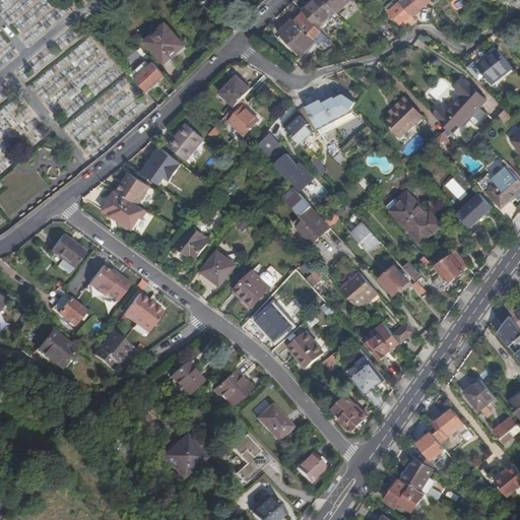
[(320,27),(336,11),(325,0),(315,0),(304,10),(320,27)]
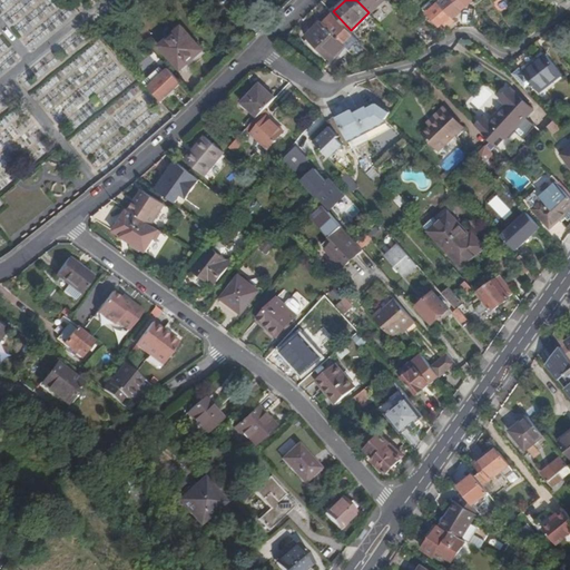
[(370,13),(384,0),(356,0),(369,12),(370,13)]
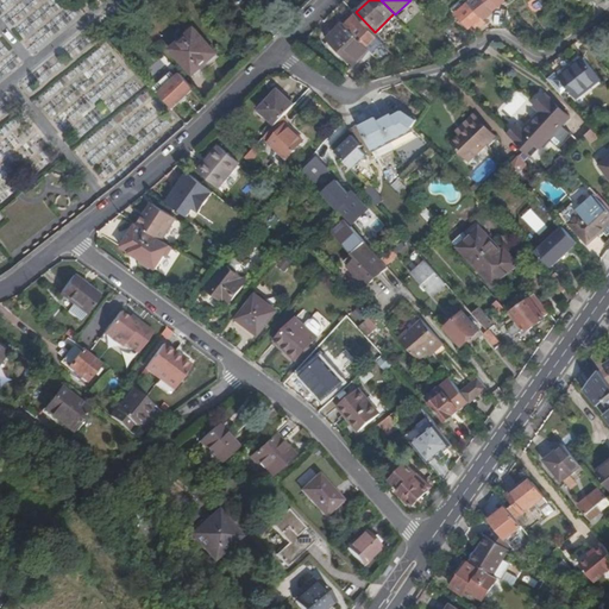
[(483,19),(493,11),(489,7),(498,0),(466,0),(469,2),(470,4),(478,13),(483,19)]
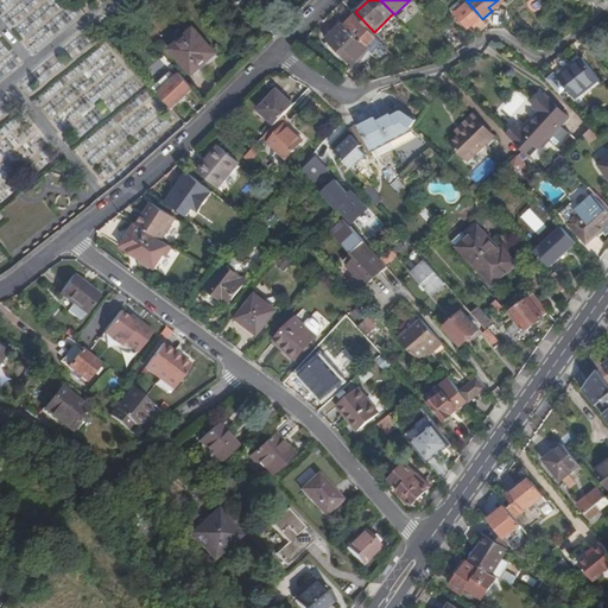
[(479,27),(486,21),(485,20),(482,19),(477,13),(469,4),(462,10),(479,27)]
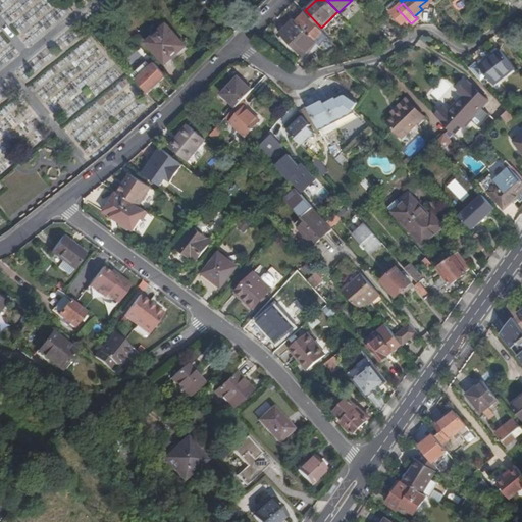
[(321,28),(305,10),(305,9),(294,19),(317,42),(319,44),(328,36),(321,28)]
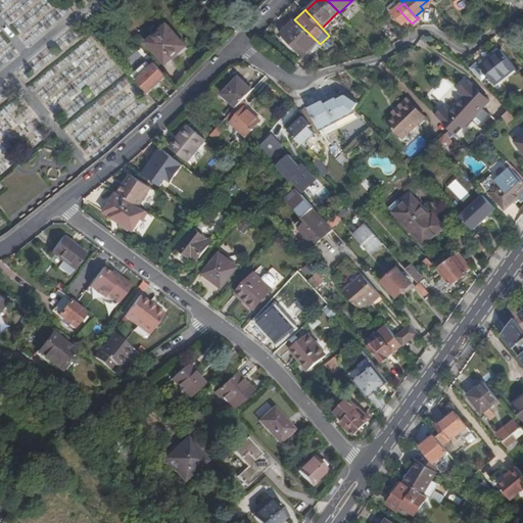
[(282,33),(283,34),(303,54),(304,56),(318,43),(328,53),(329,53),(320,44),(318,42),(294,19),(282,33)]
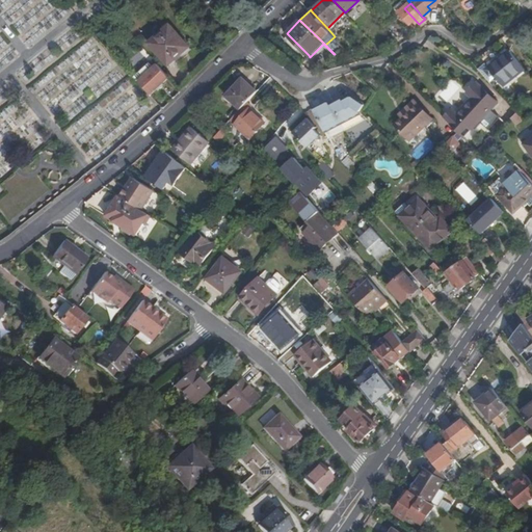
[(170,25),(150,43),(169,65),(190,47),(170,25)]
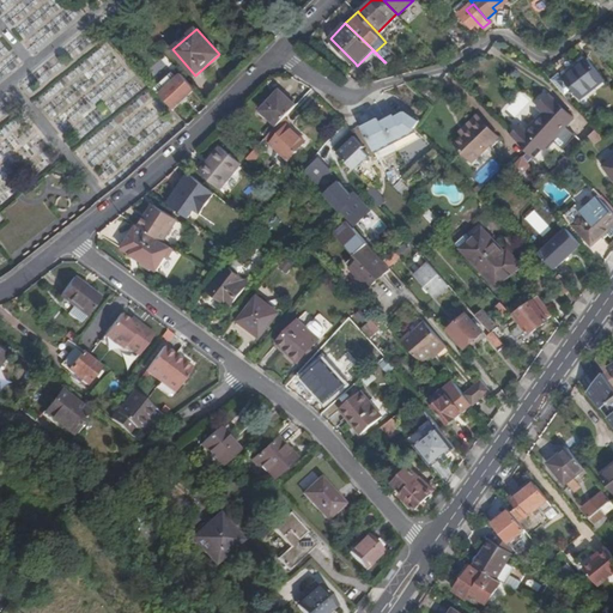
[(356,64),(332,40),(328,44),(341,58),(344,56),(353,66),(356,64)]
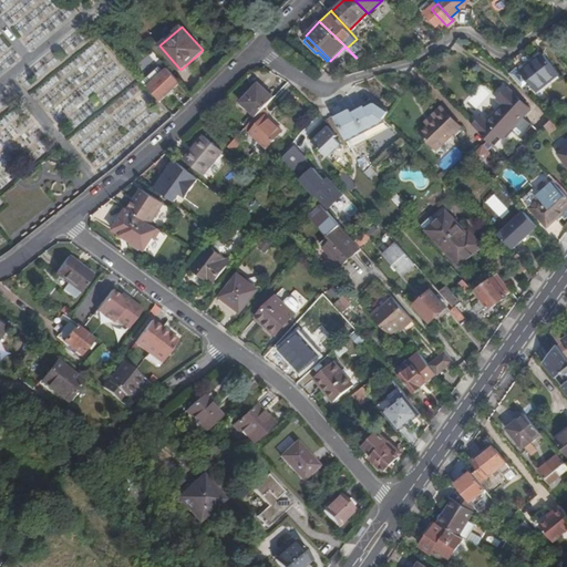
[(360,54),(373,69),(382,66),(357,39),(347,48),(357,58),(360,54)]
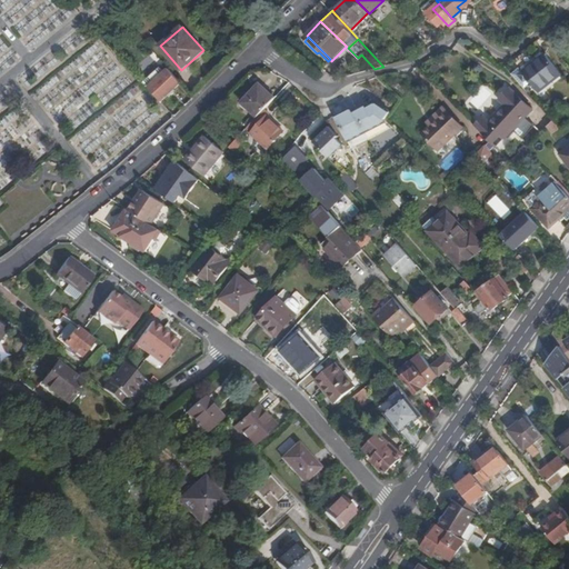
[(561,72),(545,52),(523,71),(539,91),(561,72)]
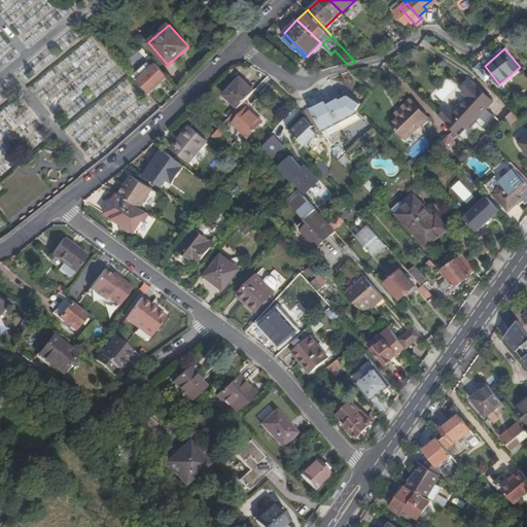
[(156,64),(138,81),(149,94),(168,77),(156,64)]
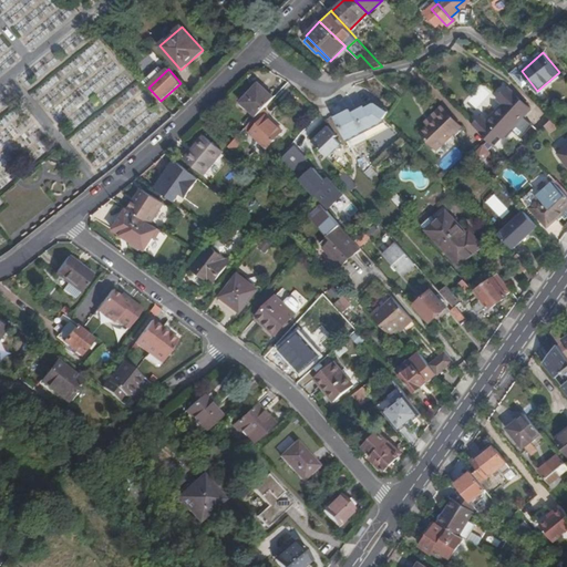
[(245,123),(248,125),(263,110),(275,96),(259,83),(243,101),(255,112),(245,123)]
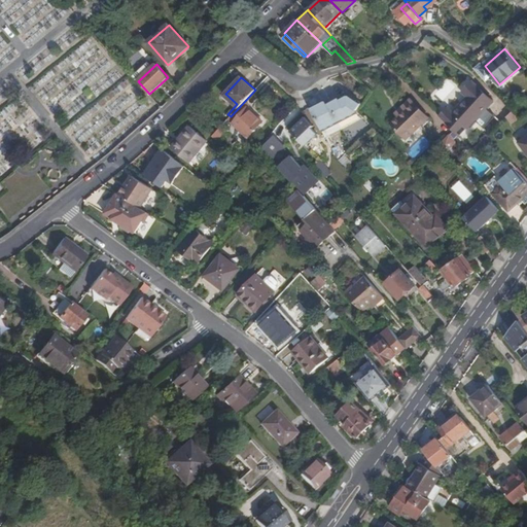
[(461,107),(475,121),(493,101),(472,82),(464,93),(469,98),(461,107)]
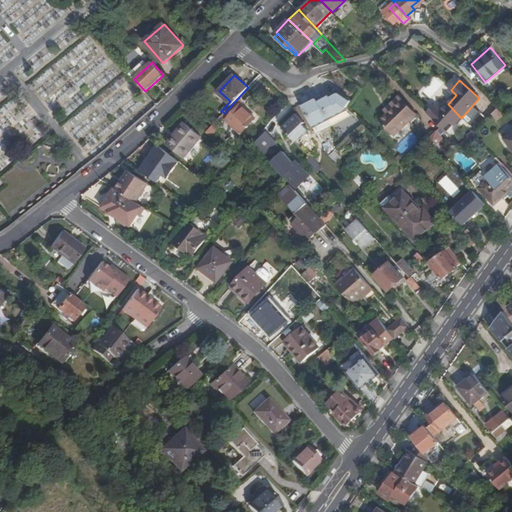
[(120,81),(67,122),(76,134),(95,120),(97,123),(110,113),(111,114),(133,97),(120,81)]
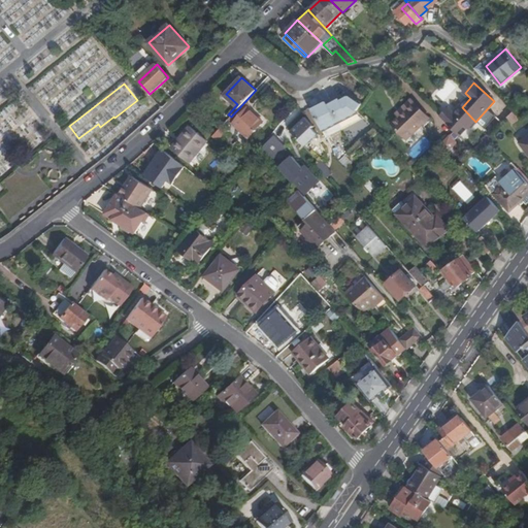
[(339,118),(360,111),(358,110),(363,104),(361,102),(359,105),(354,101),(355,99),(347,93),(339,96),(338,95),(330,98),(332,104),(329,106),(327,99),(325,97),(324,96),(309,102),(320,125),(339,118)]
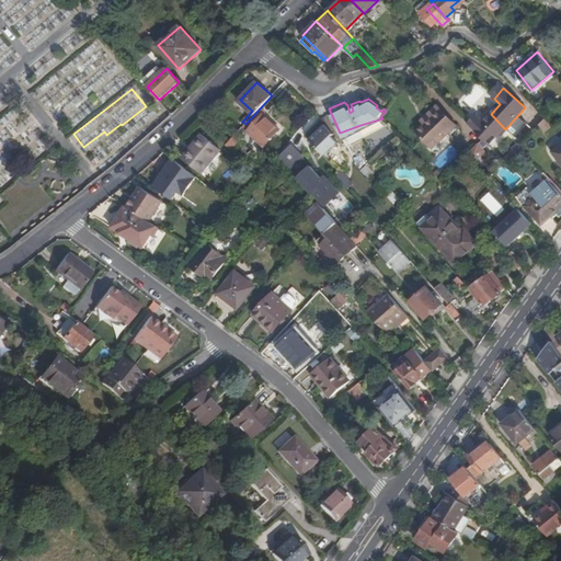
[(432,116),(416,130),(433,147),(456,124),(437,104),(428,113),(432,116)]
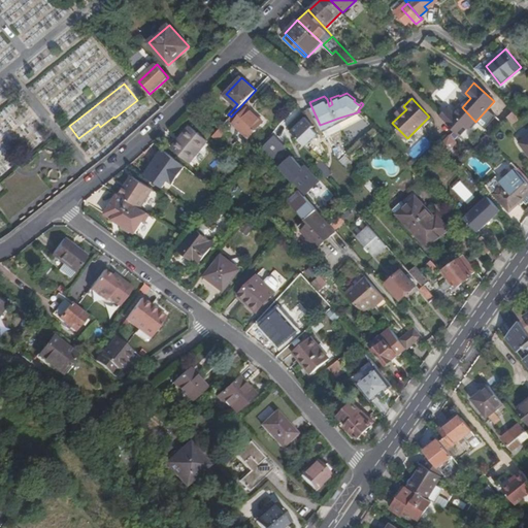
[(244,102),(231,117),(230,118),(234,122),(232,124),(237,129),(237,130),(239,132),(242,129),(250,136),(263,121),(258,116),(251,108),(244,102)]
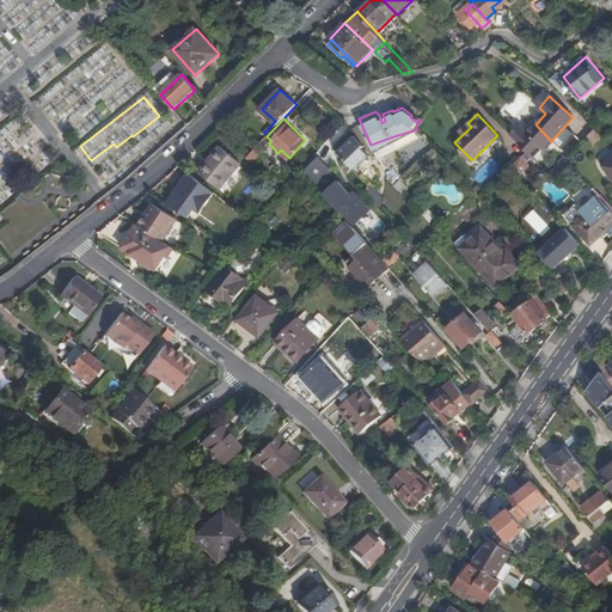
[(294,122),(291,126),(299,134),(303,130),(294,122)]
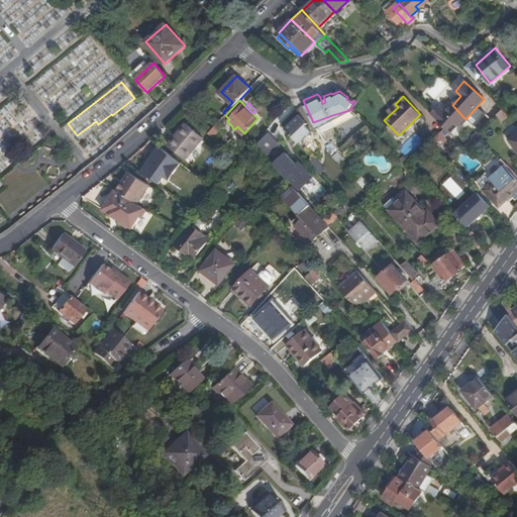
[(466,119),(452,105),(446,112),(459,124),(466,119)]
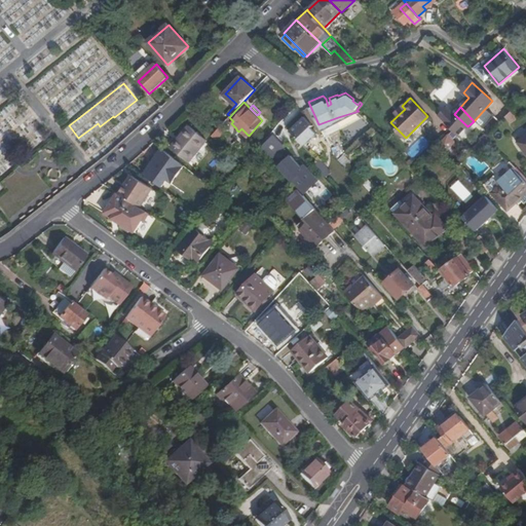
[(511,123),(517,119),(512,112),(505,116),(511,123)]
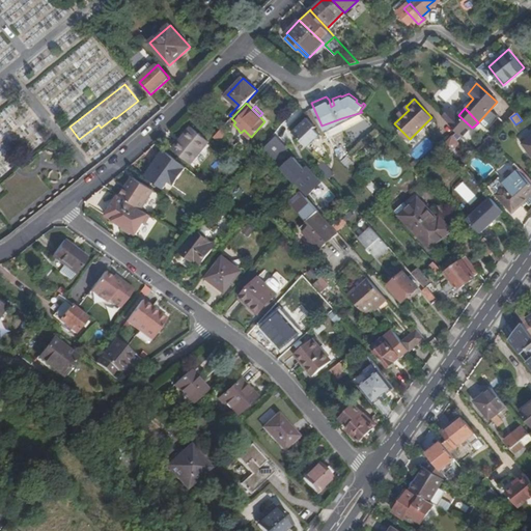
[(308,117),(294,131),(308,147),(320,135),(316,127),(308,117)]
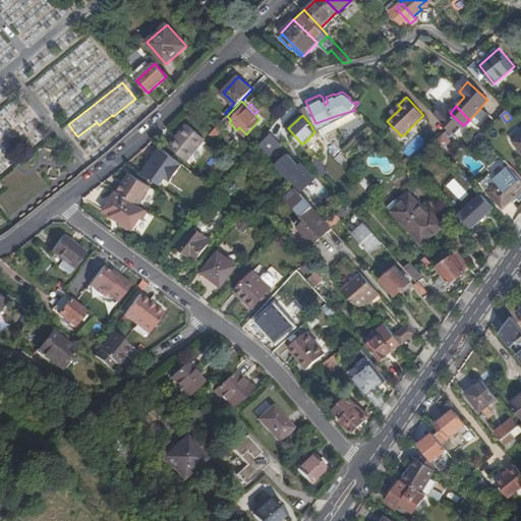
[(228,130),(221,123),(219,125),(211,134),(219,141),(228,130)]
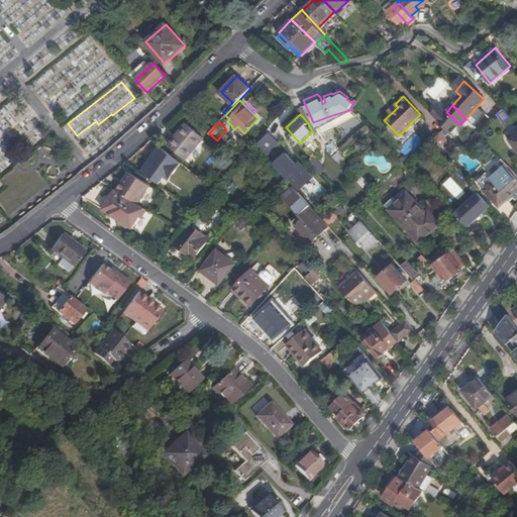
[(169,144),(186,159),(203,138),(186,123),(174,138),(169,144)]
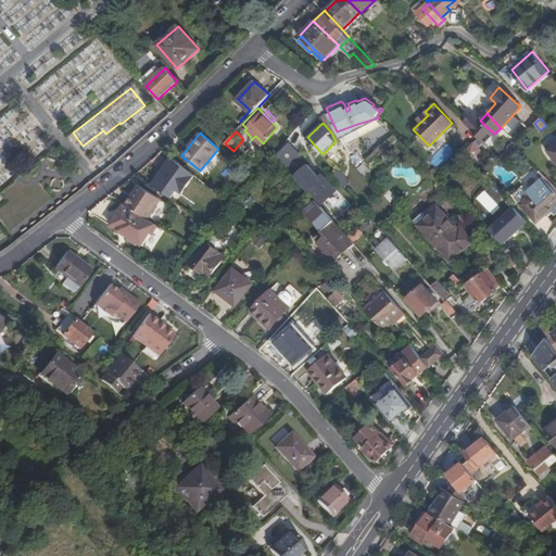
[(462,153),(467,160),(479,147),(474,141),(464,151),(462,153)]
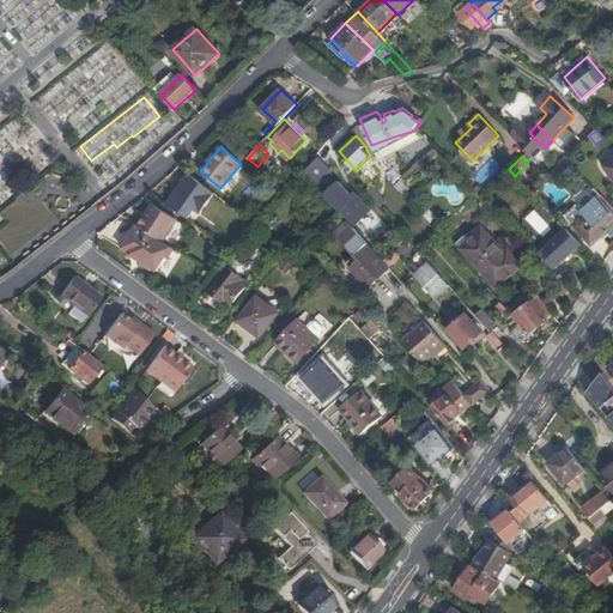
[(320,157),(305,171),(313,180),(328,165),(320,157)]
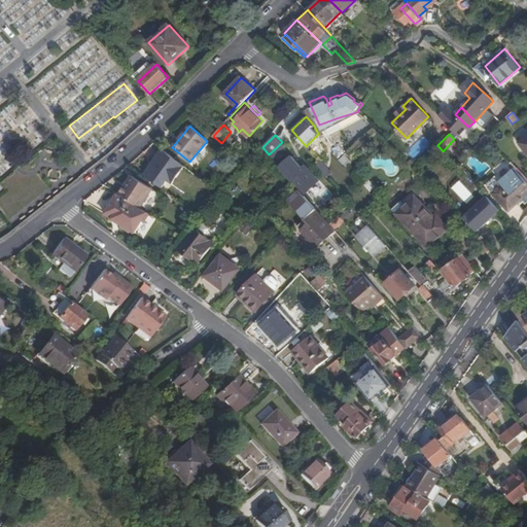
[(152,167),(149,165),(144,172),(161,185),(166,179),(171,183),(184,167),(177,161),(163,148),(154,159),(157,161),(152,167)]
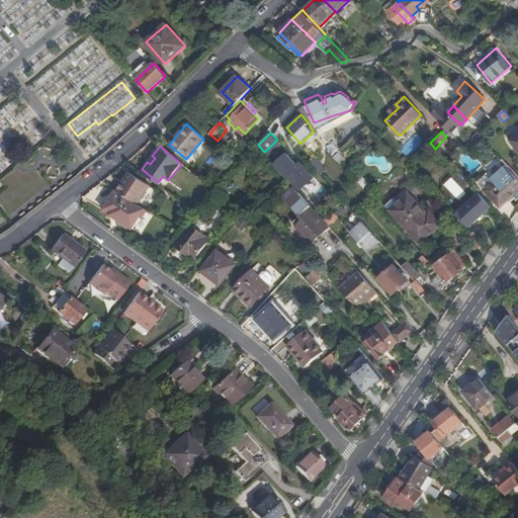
[(339,164),(346,159),(341,152),(334,157),(339,164)]
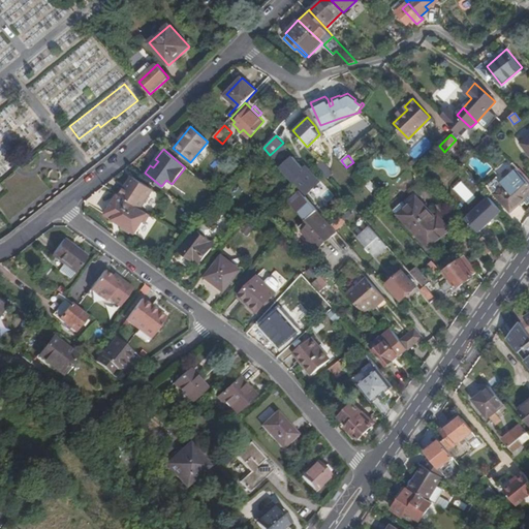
[(293,156),(281,168),(297,185),(299,188),(311,176),(293,156)]
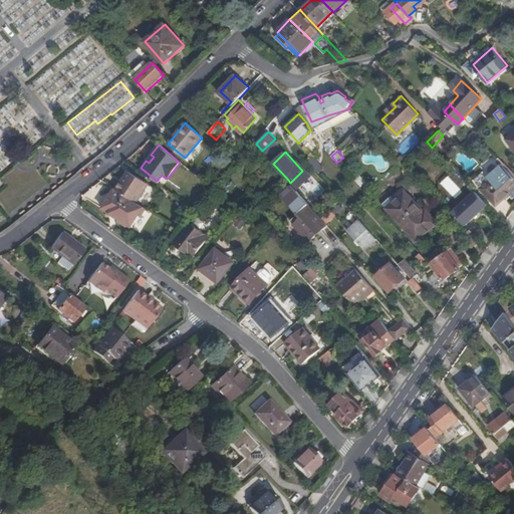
[(309,158),(307,161),(317,172),(322,167),(311,157),(309,158)]
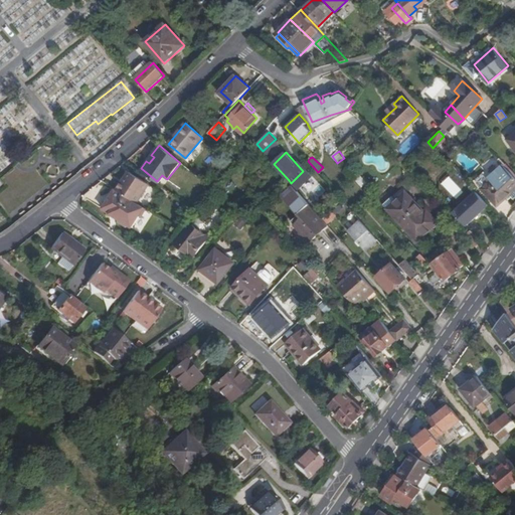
[(490,182),(483,189),(497,204),(506,196),(514,188),(514,176),(505,166),(488,181),(490,182)]
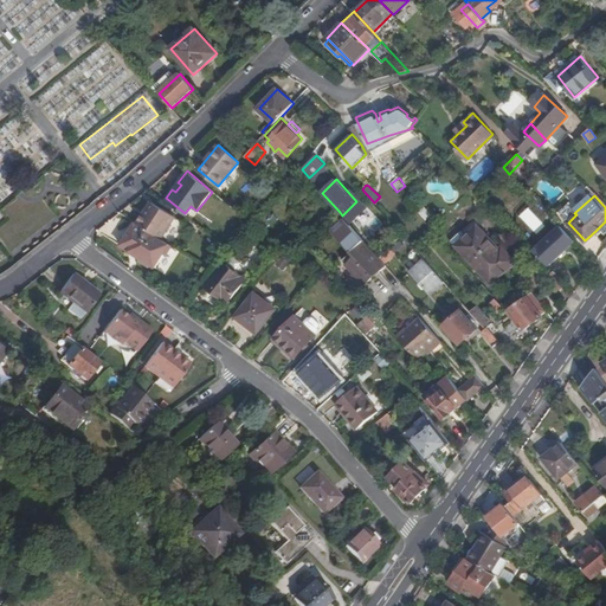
[(137,224),(158,237),(166,224),(169,226),(175,217),(153,202),(148,210),(147,213),(144,212),(137,224)]
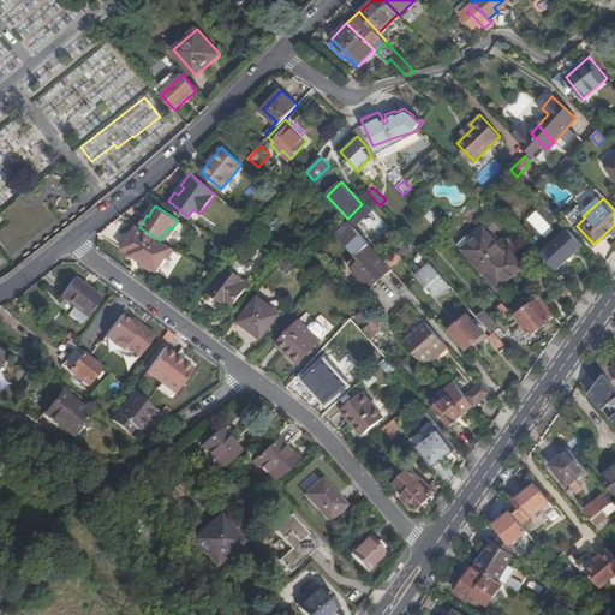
[(149,216),(150,213),(147,210),(136,225),(139,227),(147,215),(149,216)]
